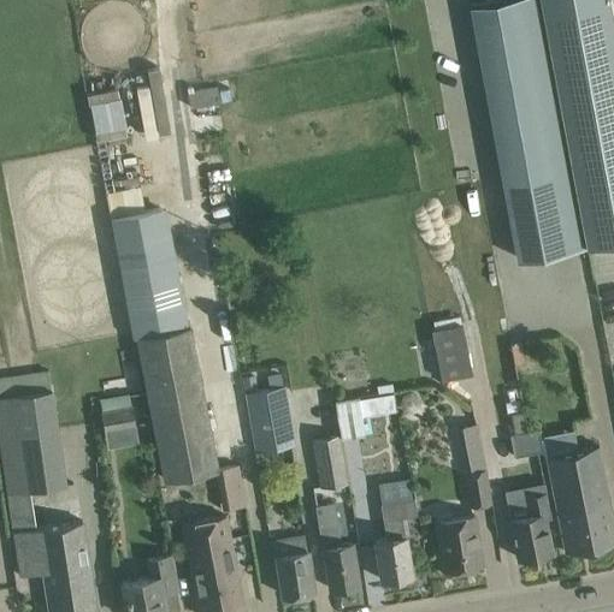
[(511,0),(474,7),(523,262),(589,250),(542,0),(511,0)]
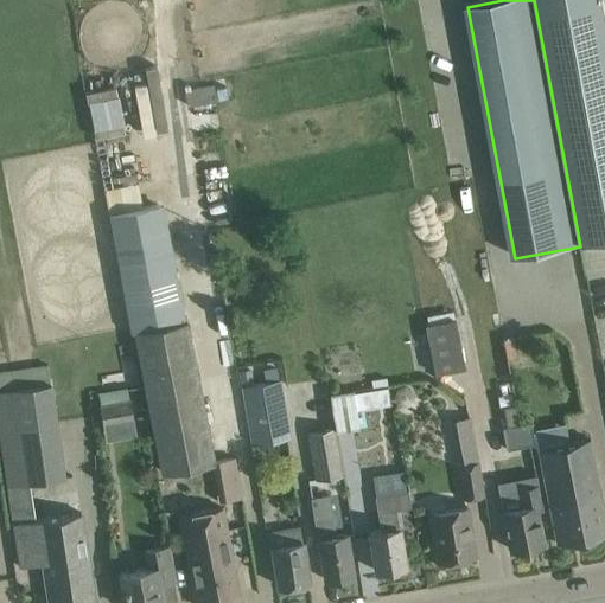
[(535,0),(583,248),(604,243),(604,8),(603,0),(535,0)]
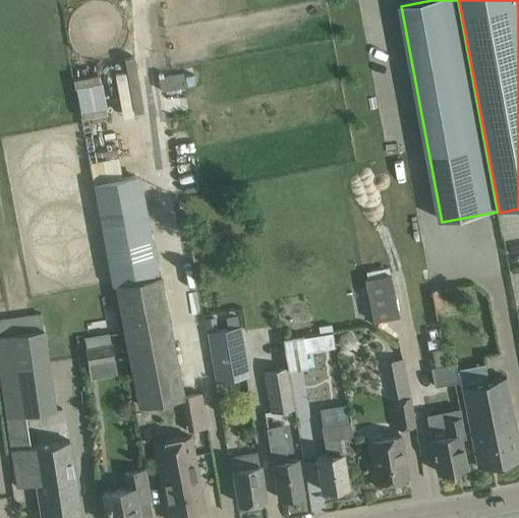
[(75,64),(99,61),(97,47),(73,50),(75,64)]
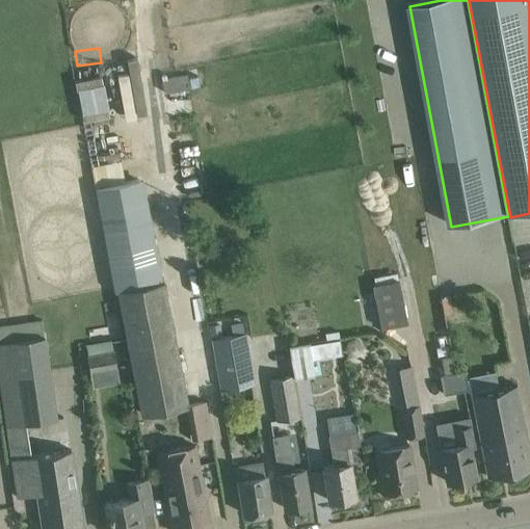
[(78,81),(86,121),(113,115),(106,76),(78,81)]
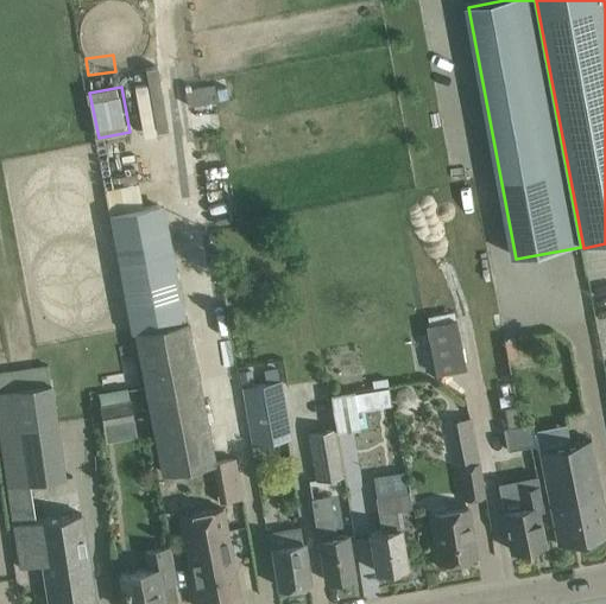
[(158,331),(155,307),(136,210),(107,216),(131,337),(138,336),(165,476),(214,466),(216,466),(216,464),(189,325),(158,331)]
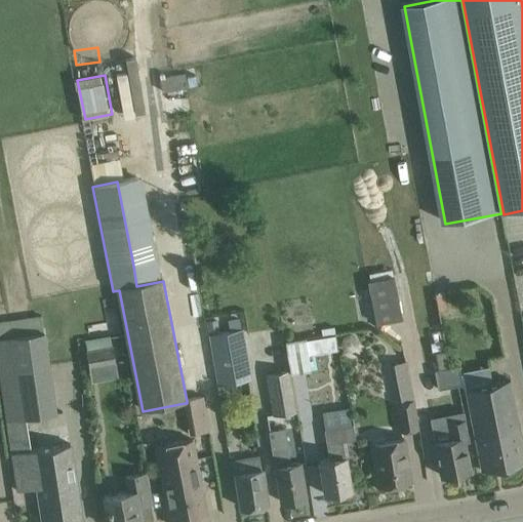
[(403,322),(395,279),(368,284),(376,327),(403,322)]
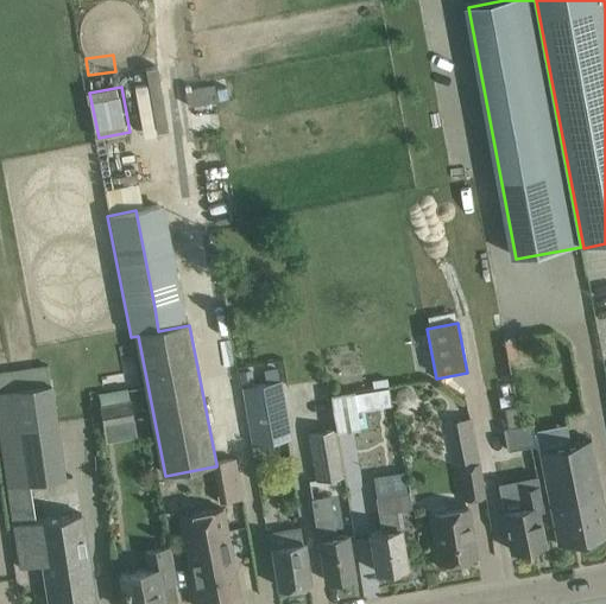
[(269,347),(258,348),(260,363),(272,361),(269,347)]
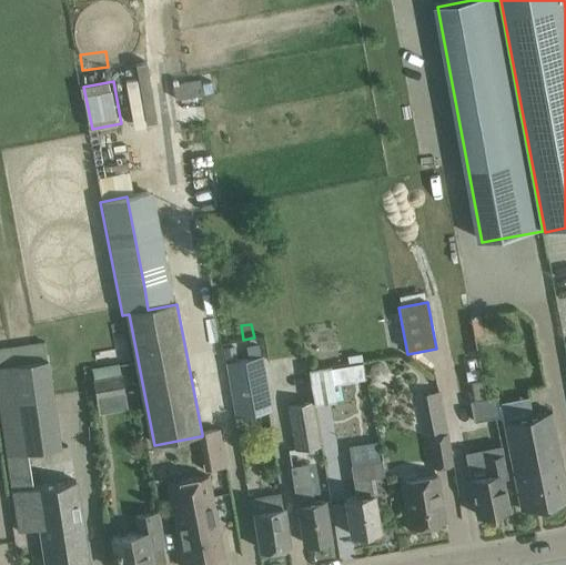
[(12,346),(0,347),(0,365),(16,363),(12,346)]
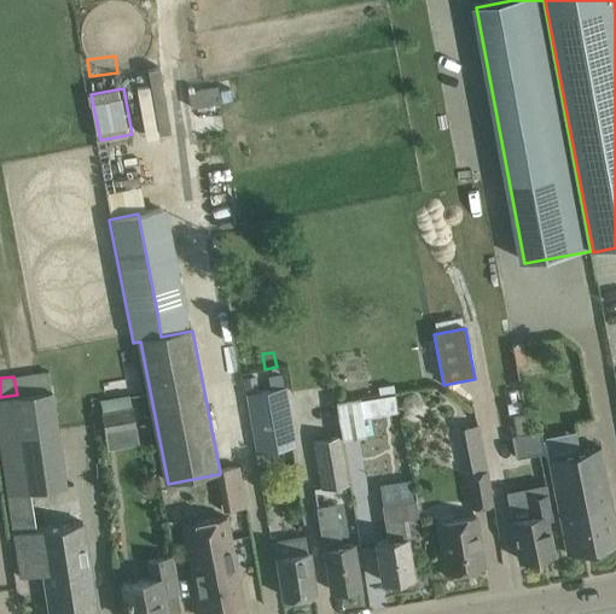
[(260,396),(257,379),(245,381),(248,397),(260,396)]
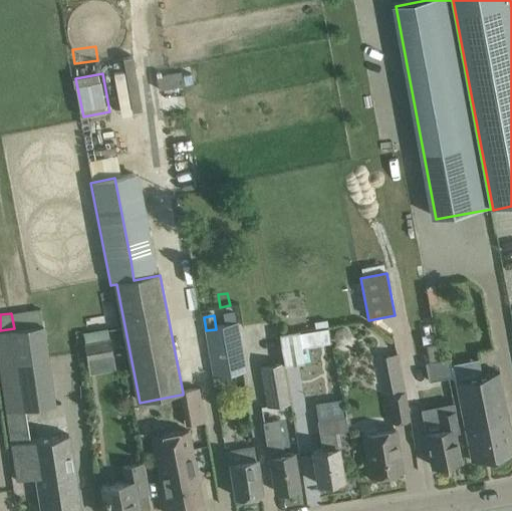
[(248,372),(239,324),(216,329),(206,330),(204,331),(213,379),(248,372)]
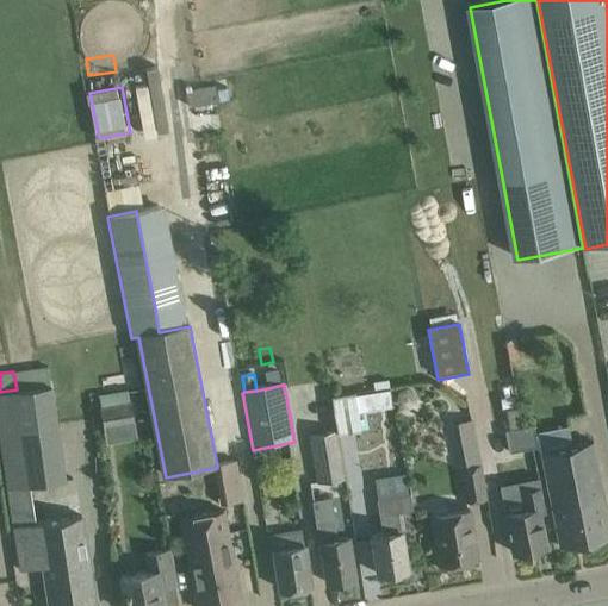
[(397,399),(397,400),(397,401),(397,403),(398,403),(398,404),(398,405),(399,405),(399,406),(401,407),(402,407),(402,408),(403,408),(404,410),(405,410),(407,410),(408,410),(409,410),(410,410),(411,410),(411,408),(413,408),(414,407),(415,406),(416,405),(416,404),(417,403),(417,401),(417,400),(417,399),(417,398),(417,397),(416,395),(416,394),(415,394),(415,393),(414,392),(413,391),(411,391),(410,391),(410,389),(409,389),(408,389),(407,389),(405,389),(404,389),(404,391),(403,391),(402,391),(402,392),(401,392),(401,393),(399,393),(399,394),(398,394),(398,395),(398,397),(397,398),(397,399)]
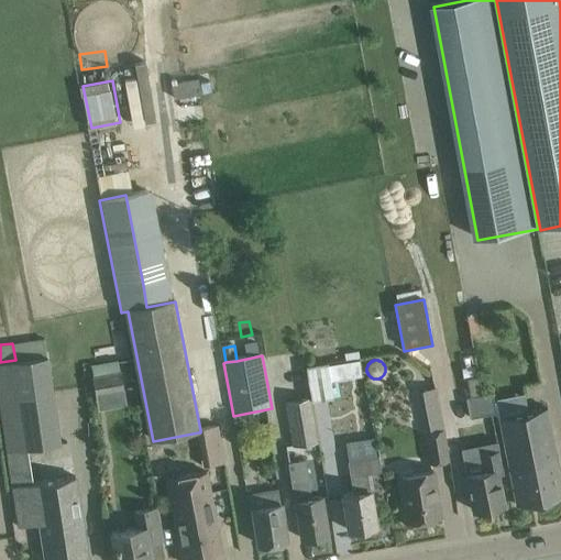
[(360,362),(347,364),(349,380),(362,377),(360,362)]
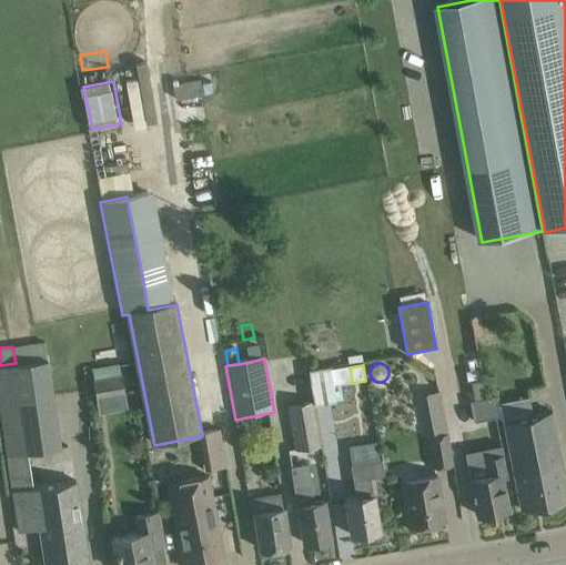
[(332,369),(310,372),(314,406),(337,403),(332,369)]
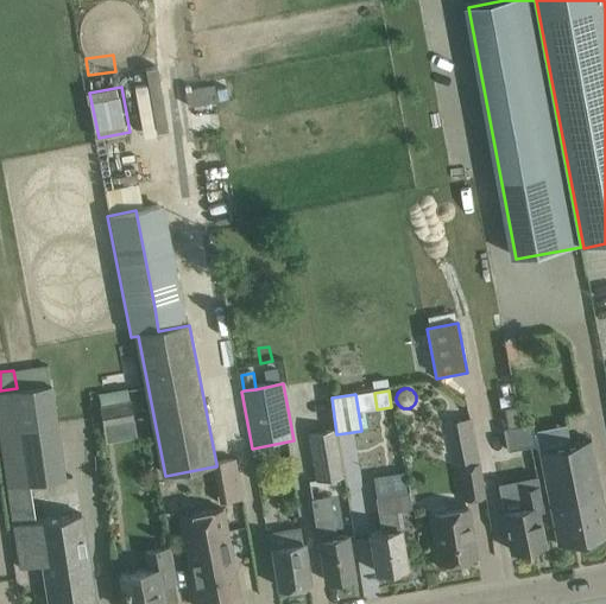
[(131,407),(101,412),(105,430),(134,424),(131,407)]
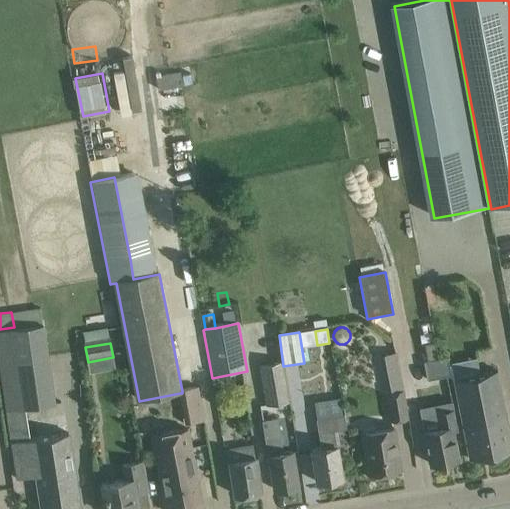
[(395,354),(384,357),(386,368),(392,372),(399,371),(395,354)]
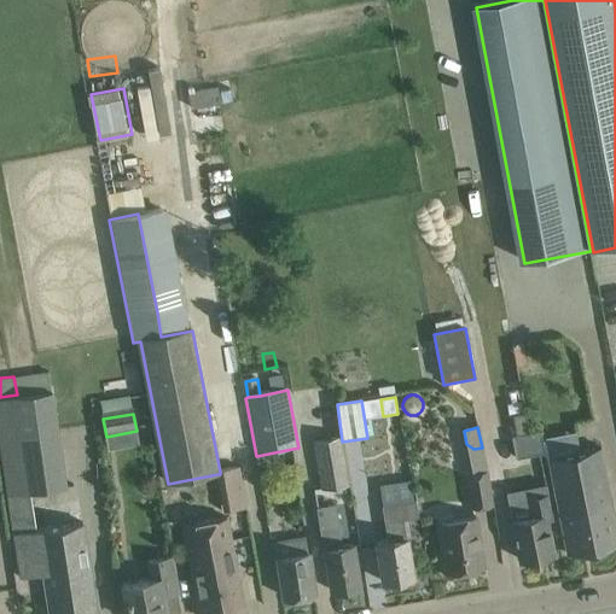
[(515,460),(546,454),(547,454),(542,432),(530,433),(511,438),(515,460)]
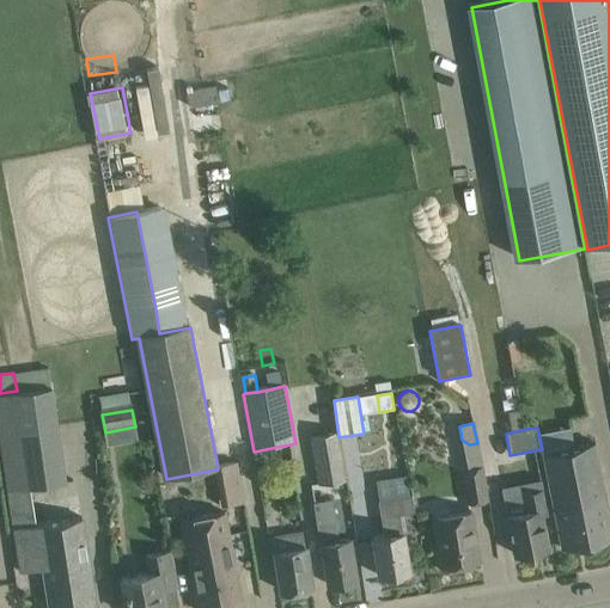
[(310,440),(318,486),(346,481),(336,435),(310,440)]
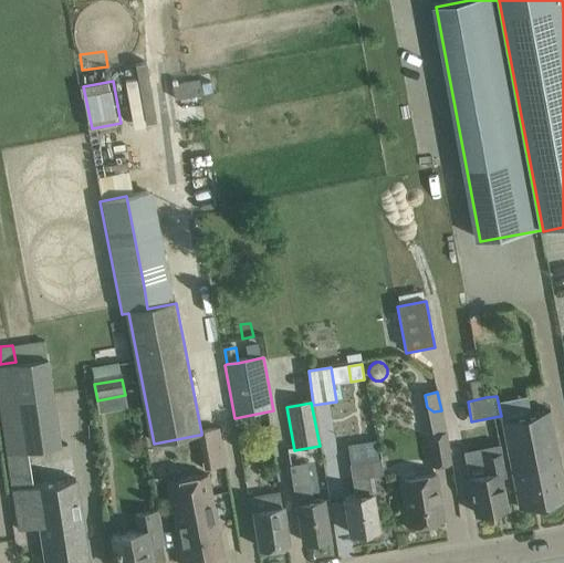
[(563,478),(552,415),(536,418),(504,424),(521,511),(563,501),(563,478)]
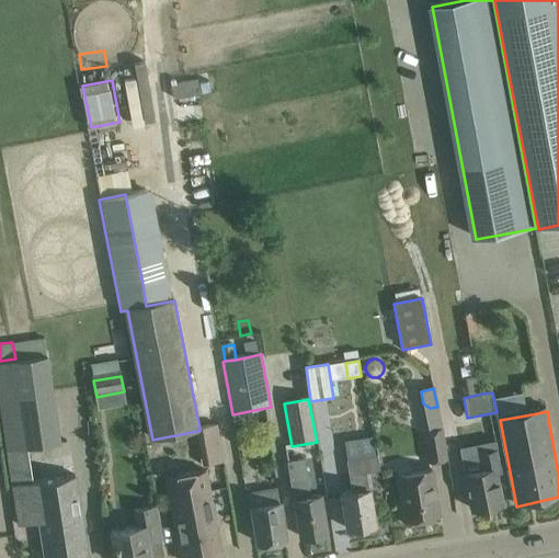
[(200,431),(197,431),(204,467),(225,464),(219,425),(200,429),(200,431)]
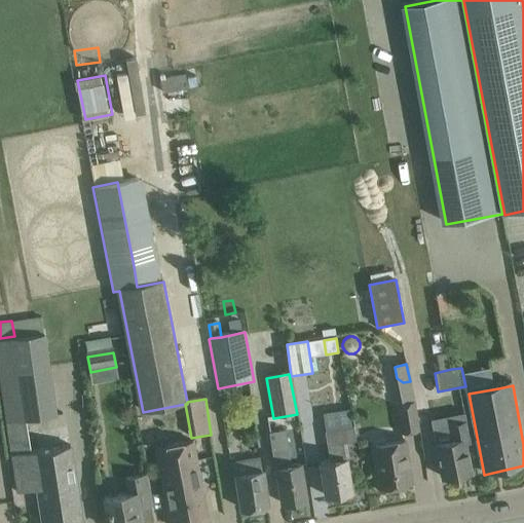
[(396,406),(401,436),(418,433),(414,403),(396,406)]
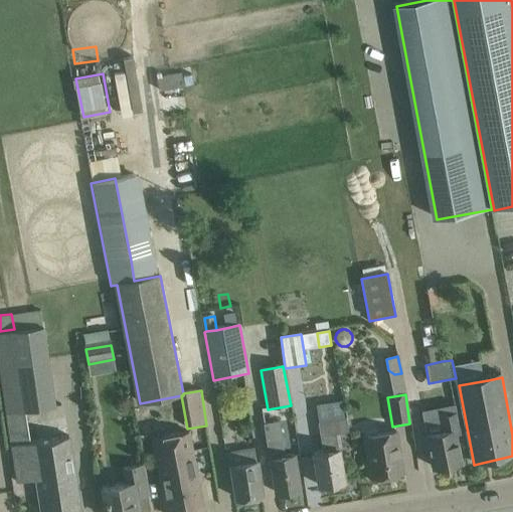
[(81,511),(70,440),(31,446),(27,413),(7,415),(12,449),(18,484),(38,481),(43,511),(81,511)]
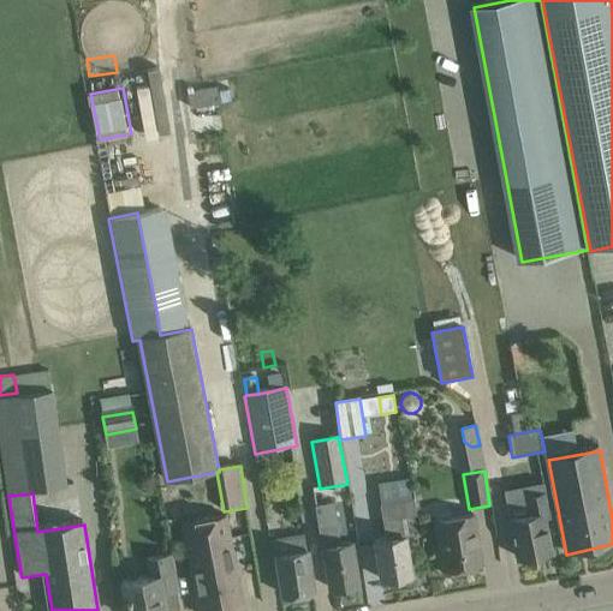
[(511,520),(515,537),(519,559),(552,553),(546,520),(551,519),(546,495),(528,498),(531,516),(511,520)]
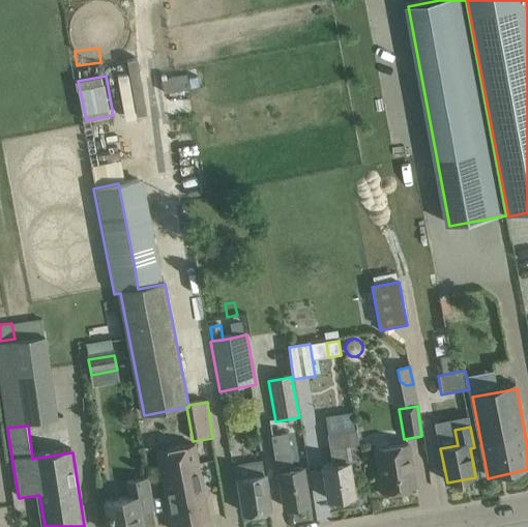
[(352,477),(348,448),(359,446),(357,431),(326,436),(332,468),(324,470),(329,501),(355,497),(352,477)]
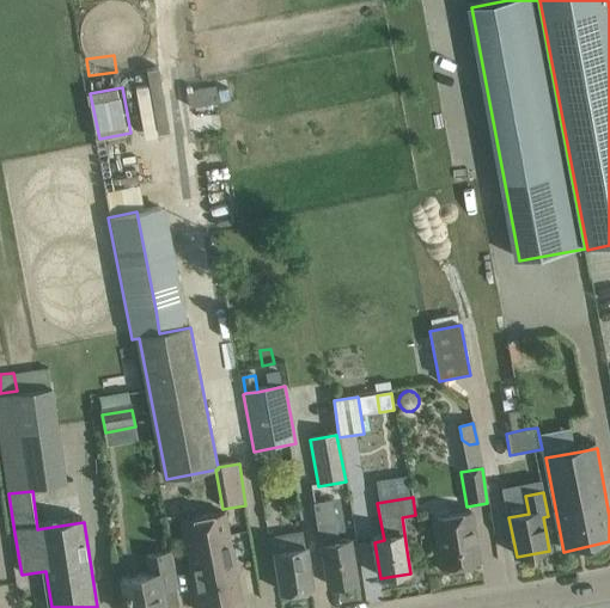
[(339,545),(336,526),(333,503),(316,505),(328,587),(359,582),(352,542),(339,545)]
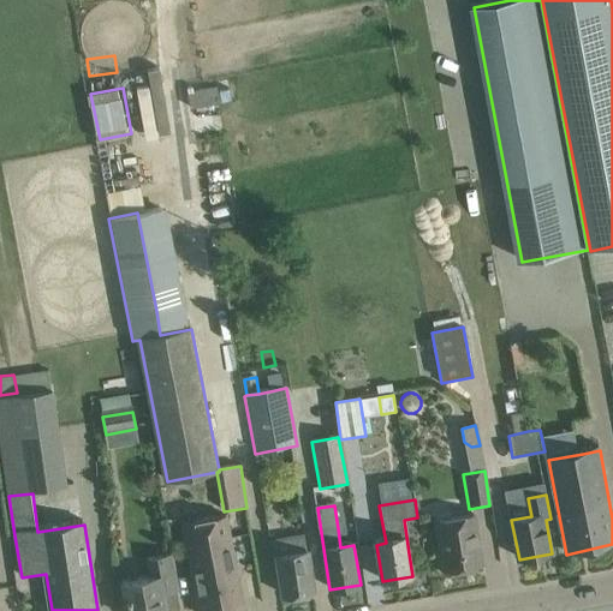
[(238,610),(245,609),(240,586),(227,517),(186,526),(202,610),(238,610)]
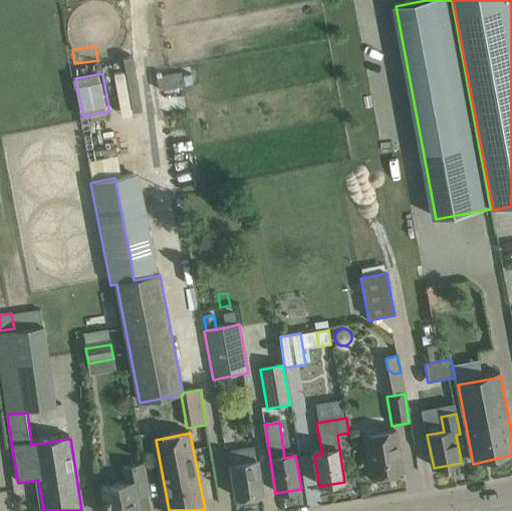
[(404,473),(401,453),(398,433),(365,438),(368,458),(371,478),(404,473)]
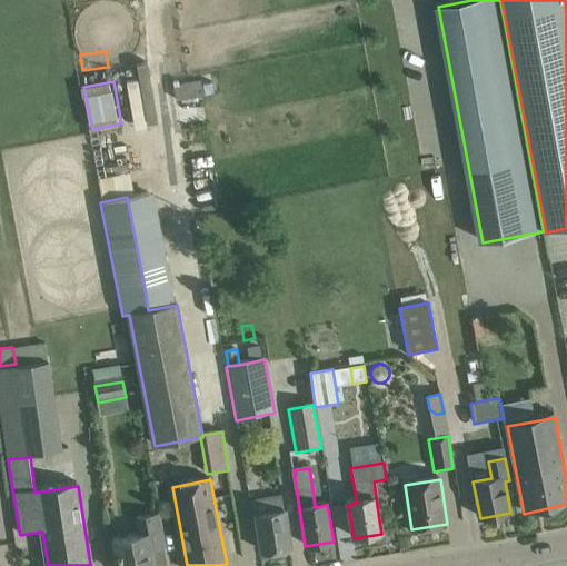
[(254,515),(254,519),(260,554),(291,548),(288,526),(282,499),(268,502),(269,512),(254,515)]
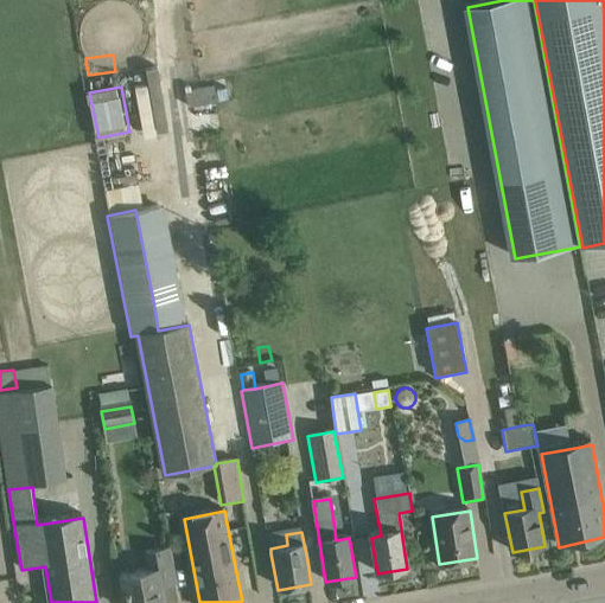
[(176,583),(171,560),(170,550),(150,553),(152,572),(122,577),(125,590),(127,602),(163,602),(160,587),(176,583)]
